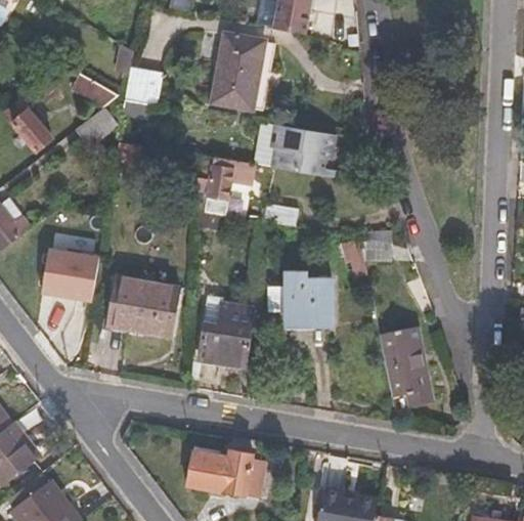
[(166,0),(165,5),(183,8),(184,0),(166,0)]
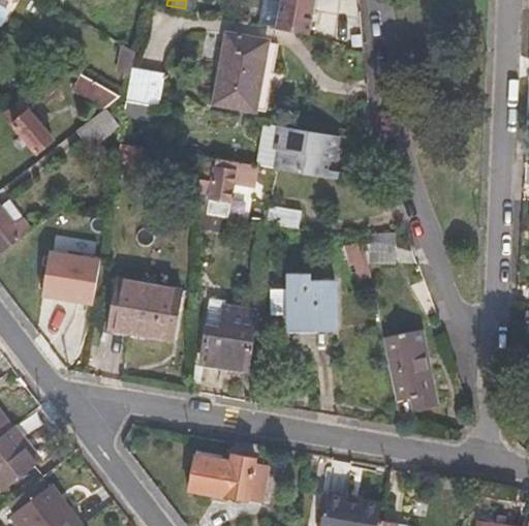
[(277,0),(273,27),(313,33),(318,0),(277,0)]
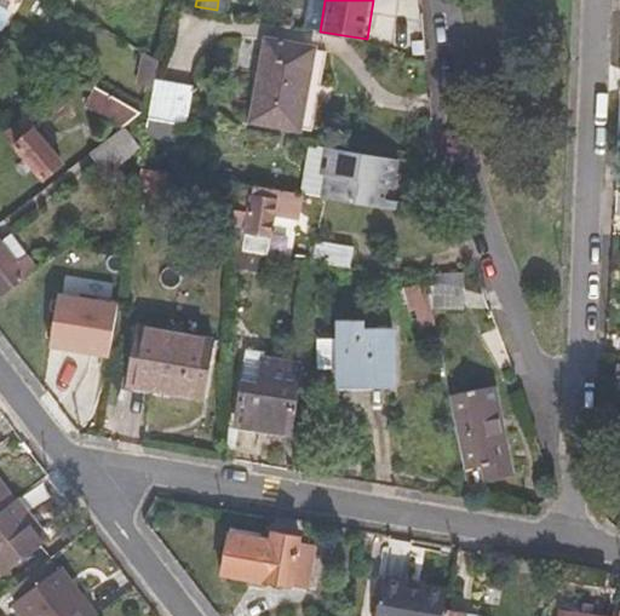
[(265,39),(253,120),(313,128),(325,47),(265,39)]
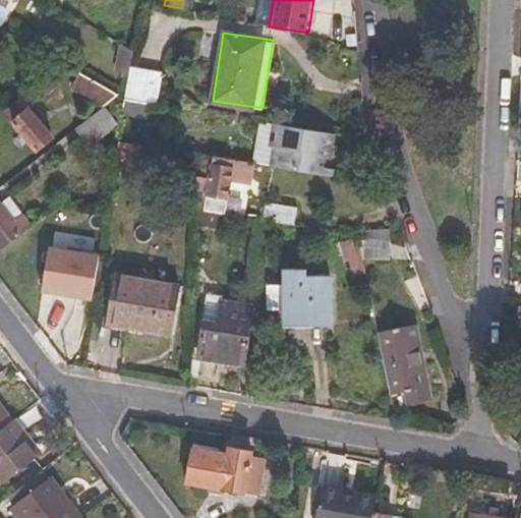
[(121,46),(117,68),(129,70),(129,69),(132,52),(121,46)]
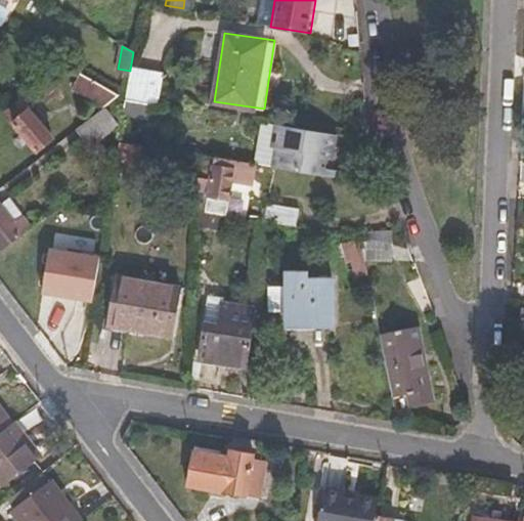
[(130,71),(124,100),(130,102),(158,106),(163,76),(130,70),(130,71)]
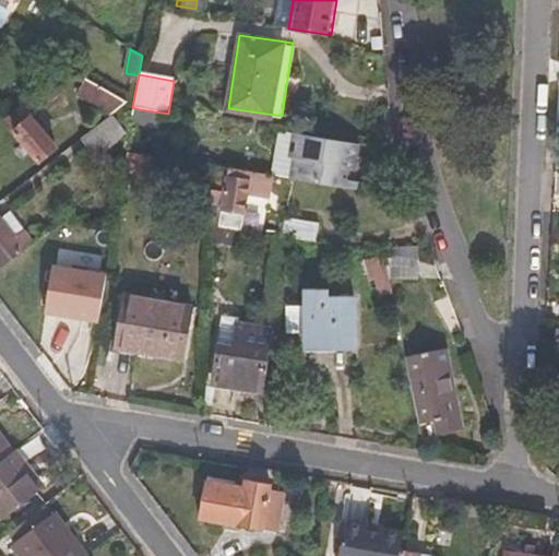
[(50,81),(1,119),(11,132),(31,118),(61,94),(50,81)]
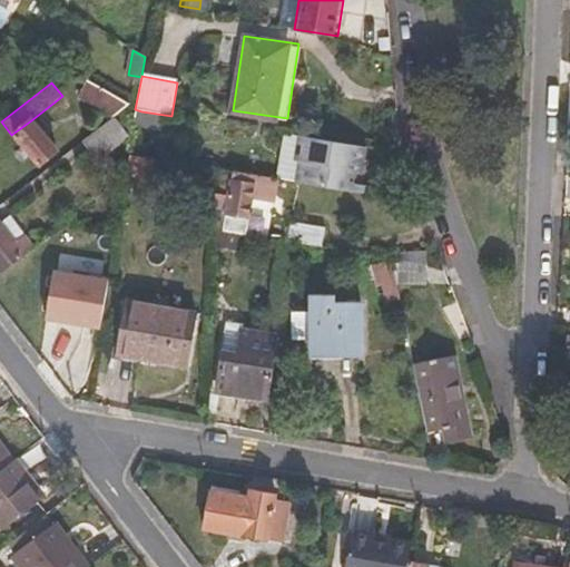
[(81,98),(105,113),(112,117),(127,105),(90,84),(81,98)]
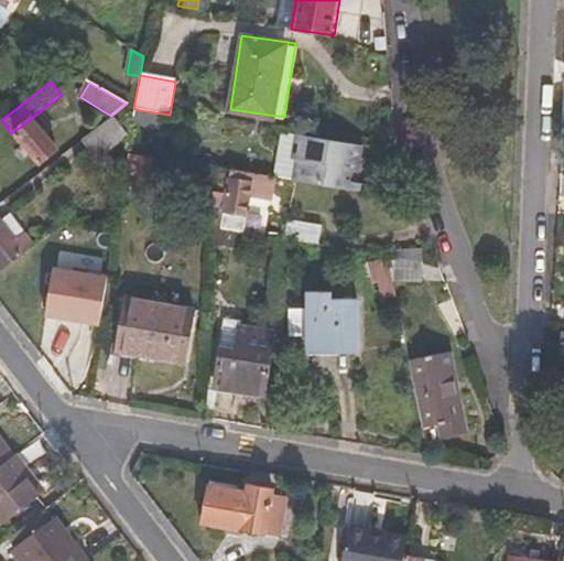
[(104,111),(89,122),(95,128),(111,116),(104,111)]
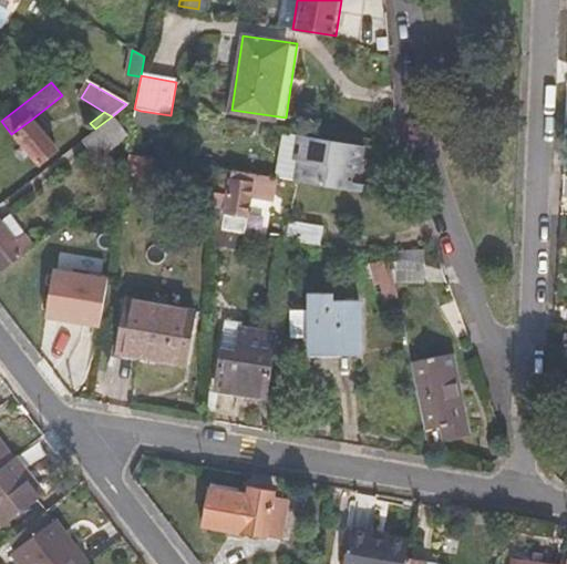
[(95,129),(79,142),(93,161),(125,134),(112,116),(95,129)]
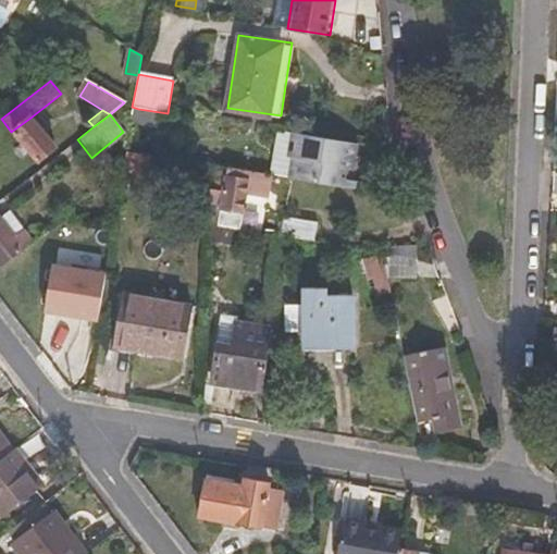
[(31,118),(11,132),(36,163),(54,149),(31,118)]
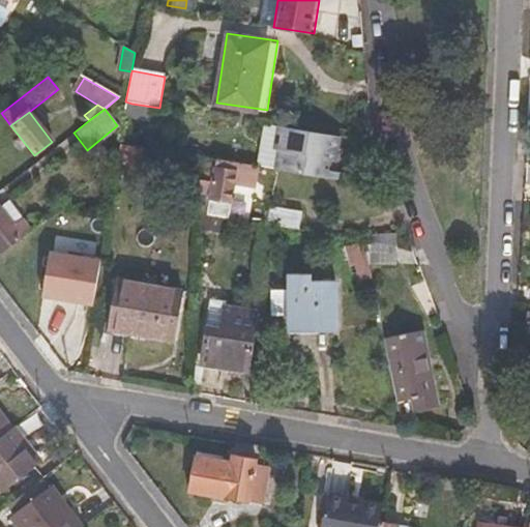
[(274,126),(271,151),(274,152),(272,170),(324,178),(325,171),(328,154),(333,154),(335,136),(274,126)]
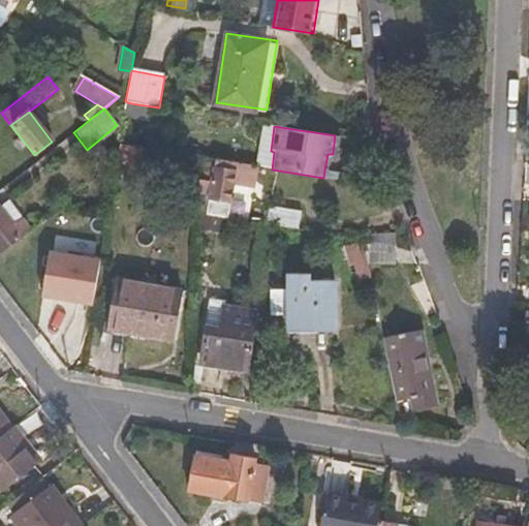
[(205,151),(204,159),(217,161),(219,153),(205,151)]
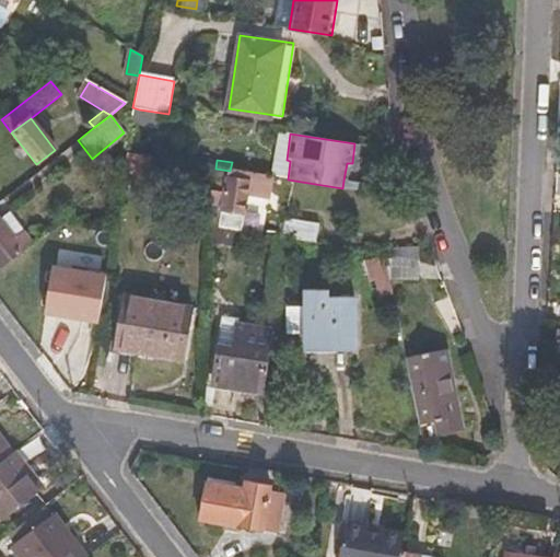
[(216,169),(212,228),(246,232),(248,187),(266,189),(268,176),(230,171),(216,169)]
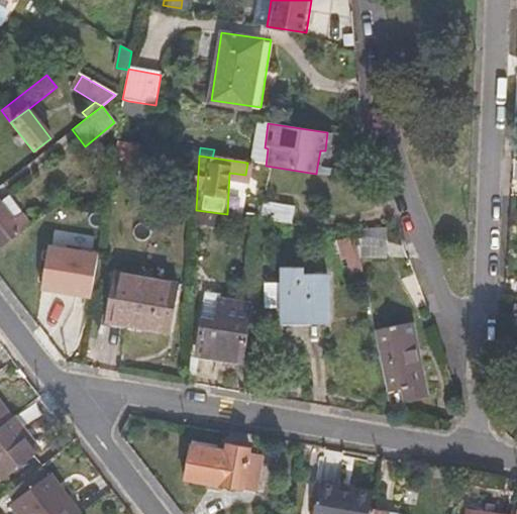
[(317,167),(316,174),(331,176),(331,170),(317,167)]
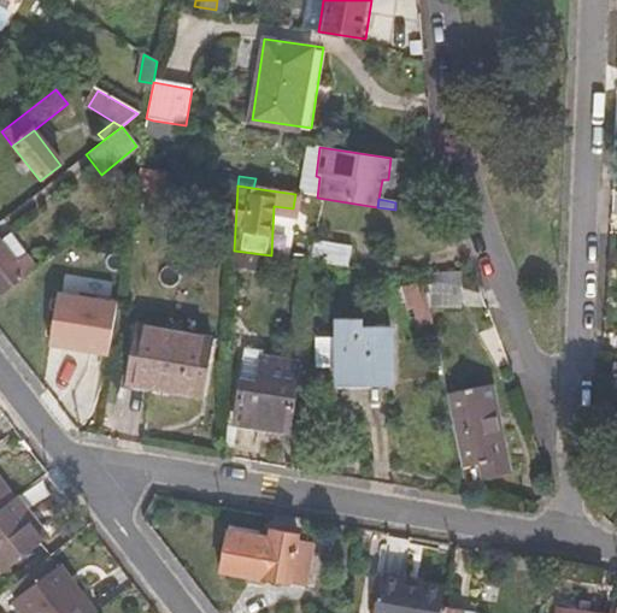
[(0,293),(1,295),(36,267),(10,234),(0,241),(0,240),(0,293)]
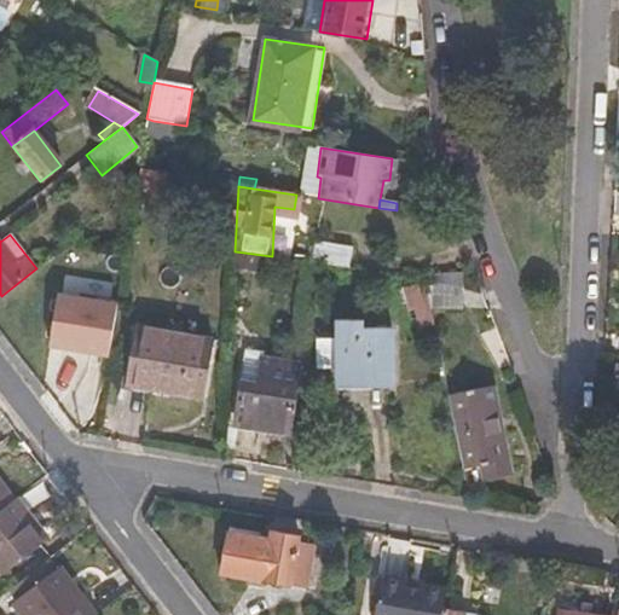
[(68,271),(65,284),(111,291),(114,278),(68,271)]
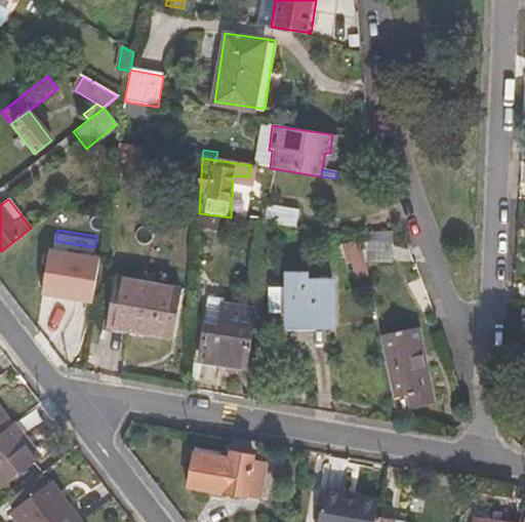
[(366,239),(388,242),(389,234),(367,230),(366,239)]
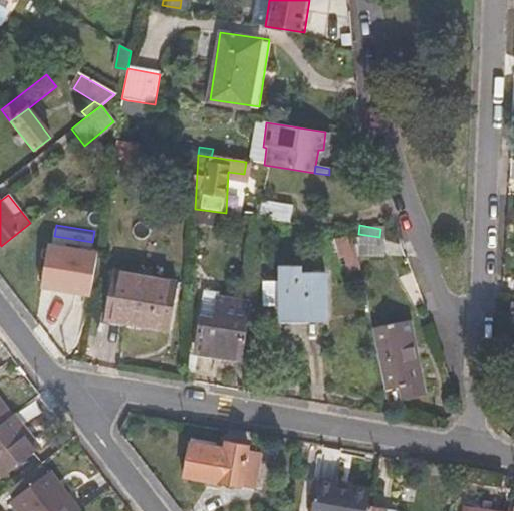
[(347,234),(352,252),(378,256),(382,237),(379,237),(358,234),(347,232),(347,234)]
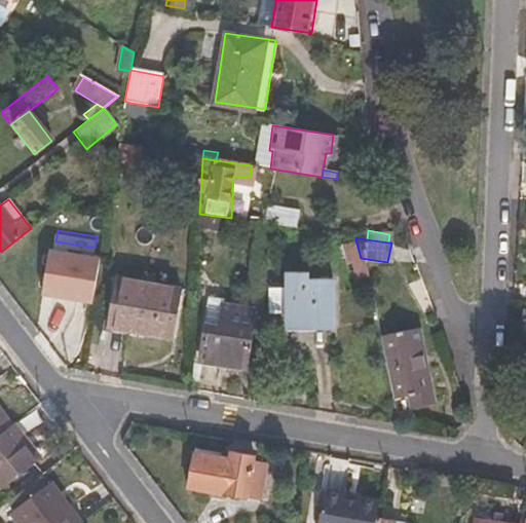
[(355,239),(338,244),(343,268),(348,268),(350,275),(364,272),(361,258),(355,239)]
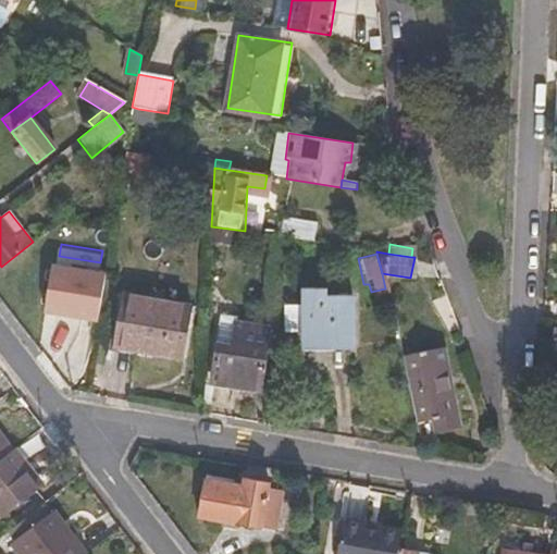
[(45,310),(97,318),(103,272),(52,265),(45,310)]
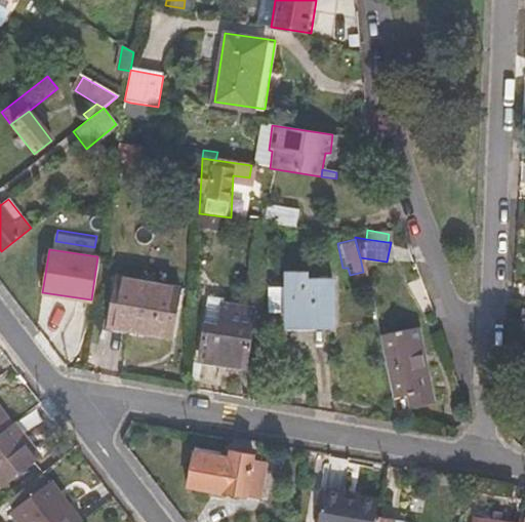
[(277,276),(275,303),(292,304),(292,314),(339,318),(342,275),(316,273),(316,267),(296,266),(295,277),(277,276)]
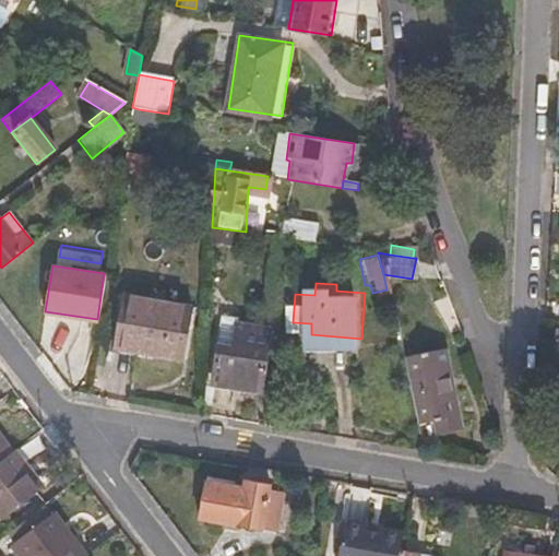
[(129,299),(120,350),(186,361),(194,309),(129,299)]
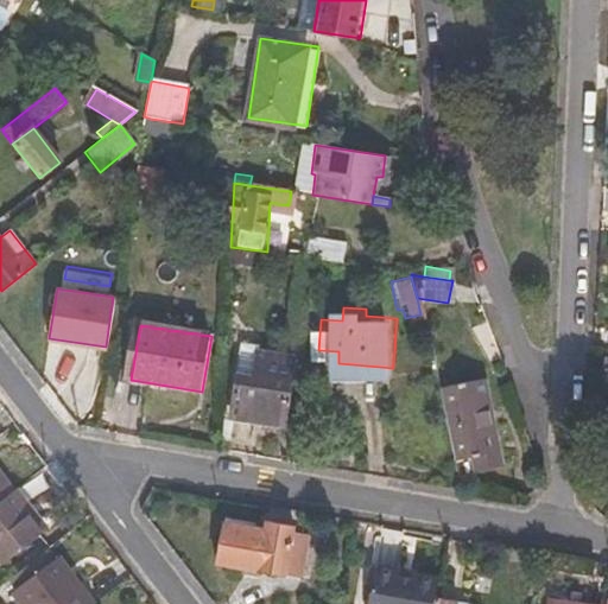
[(238,381),(233,421),(284,427),(287,392),(293,390),(295,362),(255,358),(253,382),(238,381)]
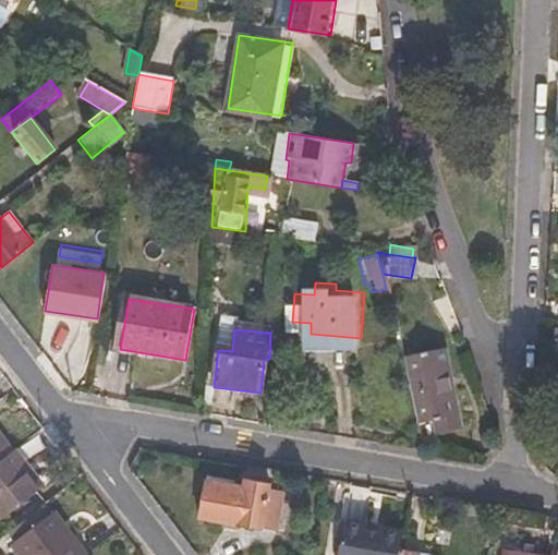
[(401,352),(416,421),(434,417),(437,432),(459,426),(440,344),(401,352)]
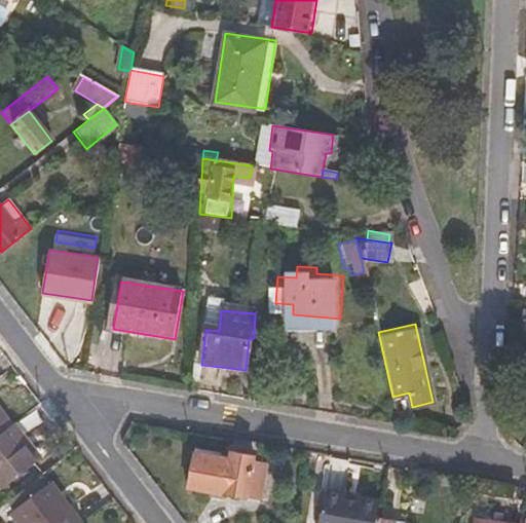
[(0,432),(10,424),(0,410),(0,432)]
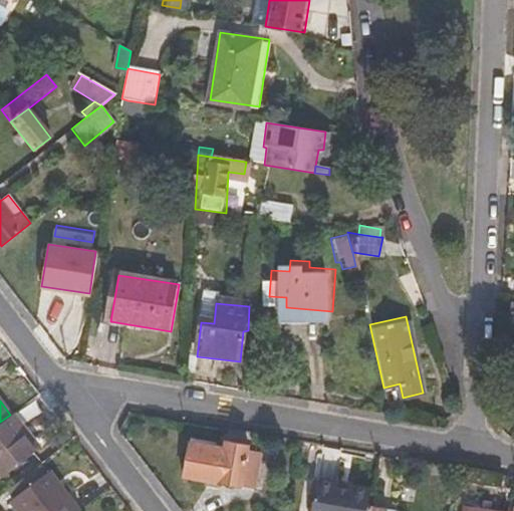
[(0,422),(0,476),(35,449),(19,428),(23,425),(13,413),(10,415),(0,422)]
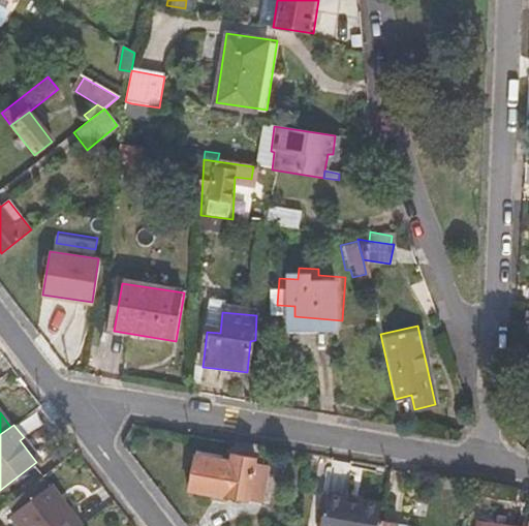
[(175,446),(166,483),(239,497),(245,467),(231,464),(232,453),(210,449),(209,452),(175,446)]
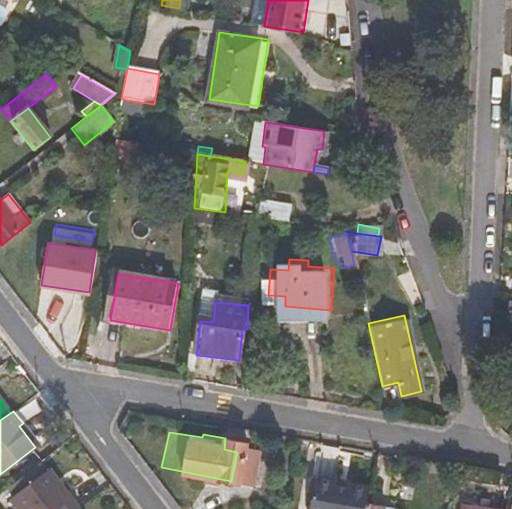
[(42,461),(7,488),(14,495),(48,469),(42,461)]
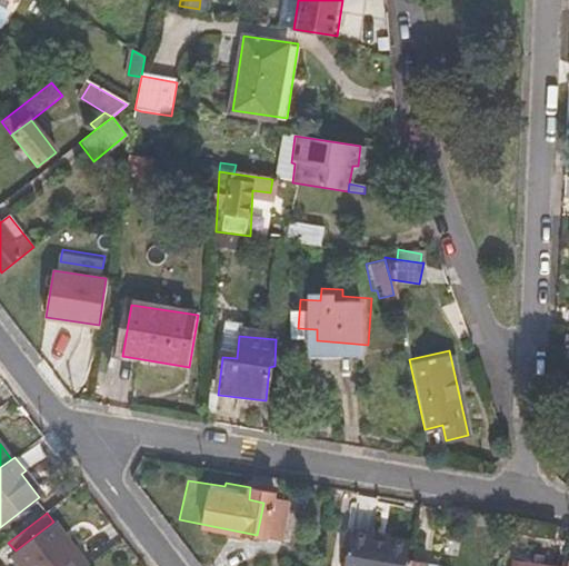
[(53,522),(72,546),(78,542),(59,517),(53,522)]
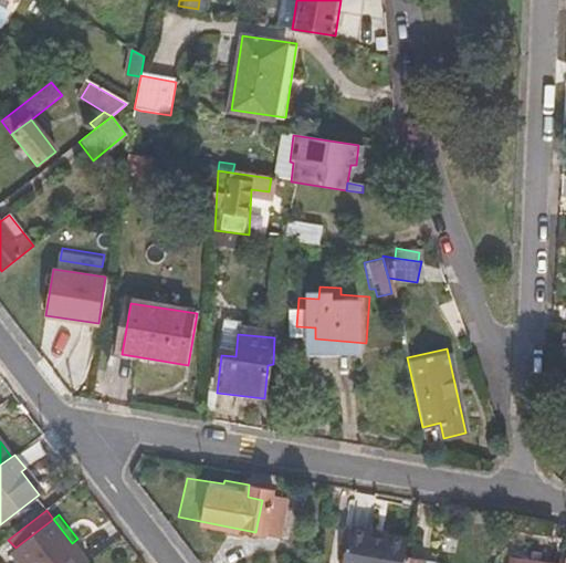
[(53,519),(16,548),(27,562),(87,562),(93,559),(77,539),(72,543),(53,519)]
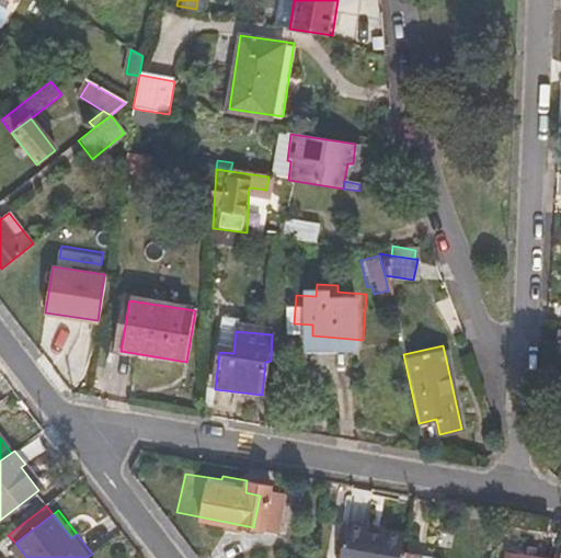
[(344,523),(338,557),(399,557),(401,549),(403,533),(387,531),(369,527),(344,523)]
